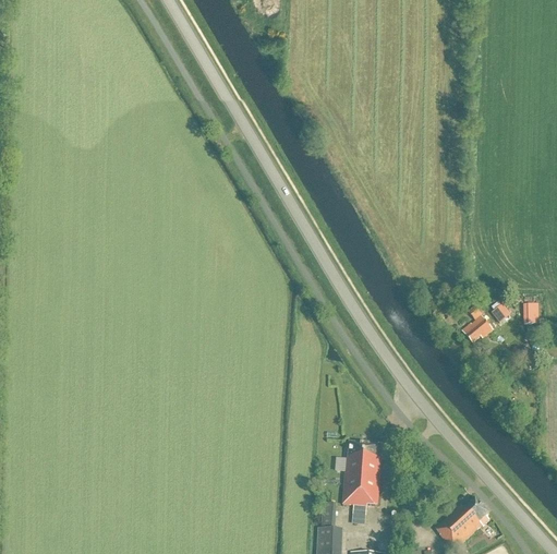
[(505,300),(493,310),(501,321),(513,311),(505,300)]
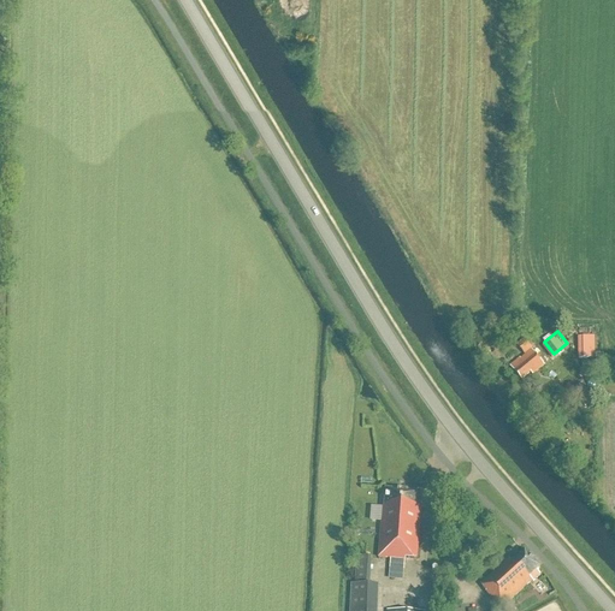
[(525,333),(515,342),(524,353),(533,344),(525,333)]
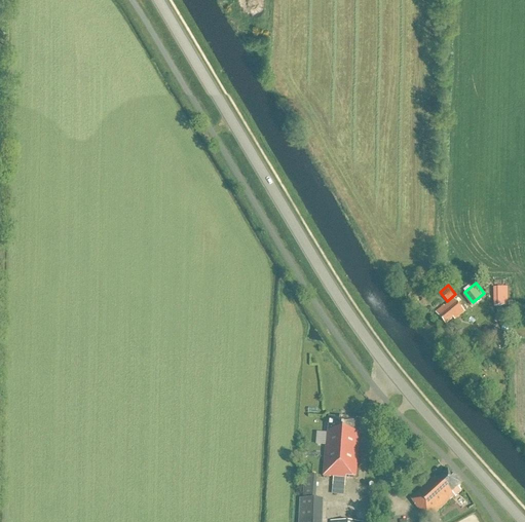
[(492,286),(492,304),(507,304),(507,286),(492,286)]
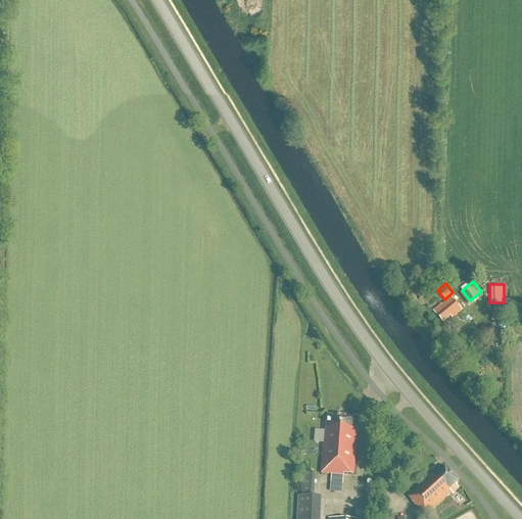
[(440,302),(432,309),(441,320),(449,314),(451,316),(461,308),(451,295),(440,302)]
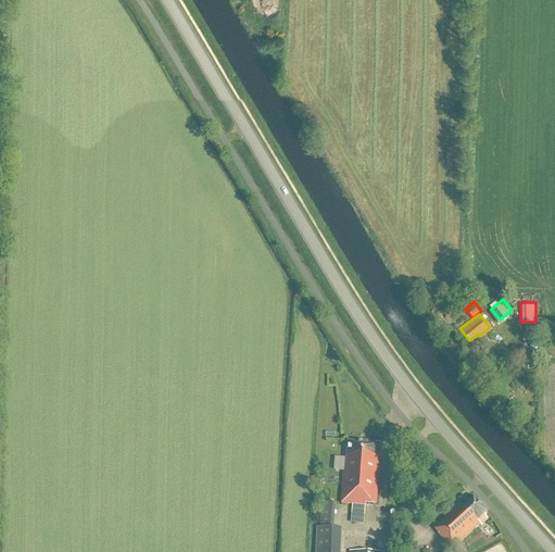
[(526,366),(533,361),(529,352),(520,356),(526,366)]
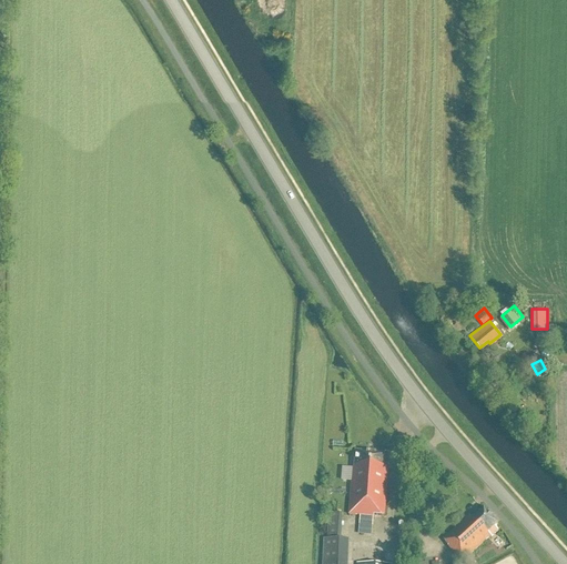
[(372,515),(373,515),(373,513),(384,514),(387,466),(386,466),(387,452),(355,450),(353,467),(352,466),(348,512),(360,513),(358,522),(372,523),(372,515)]
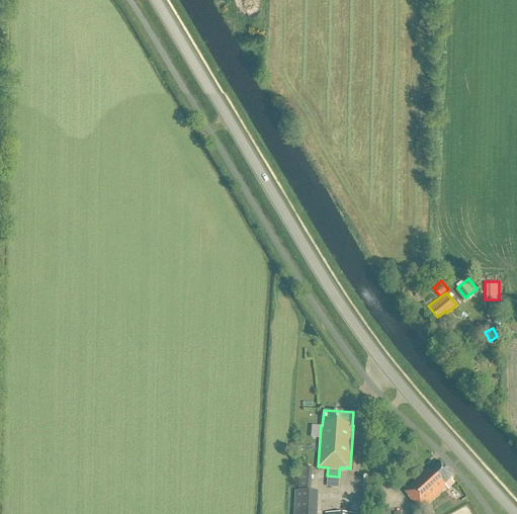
[(440,460),(429,470),(427,468),(404,489),(408,494),(408,495),(420,509),(446,486),(447,487),(453,482),(450,478),(453,476),(440,460)]
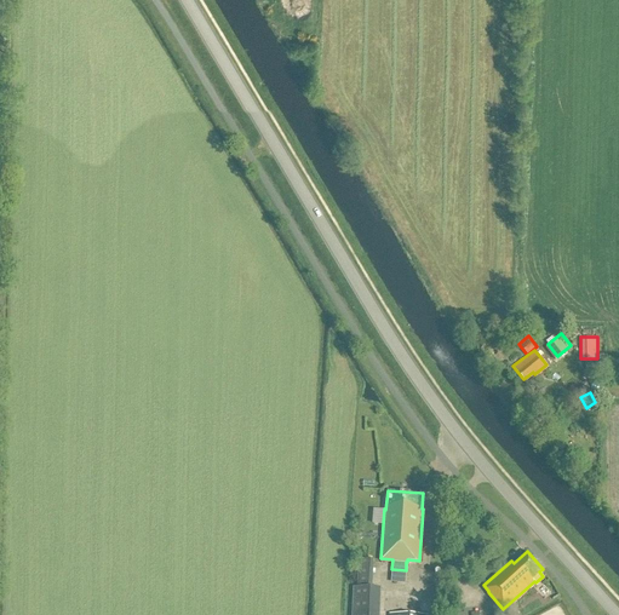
[(355,581),(370,584),(372,558),(357,557),(355,581)]
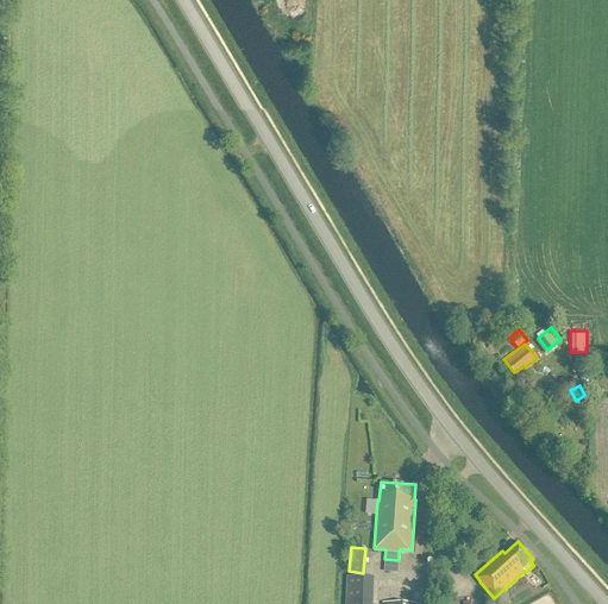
[(346,574),(345,598),(344,603),(368,603),(370,576),(346,574)]
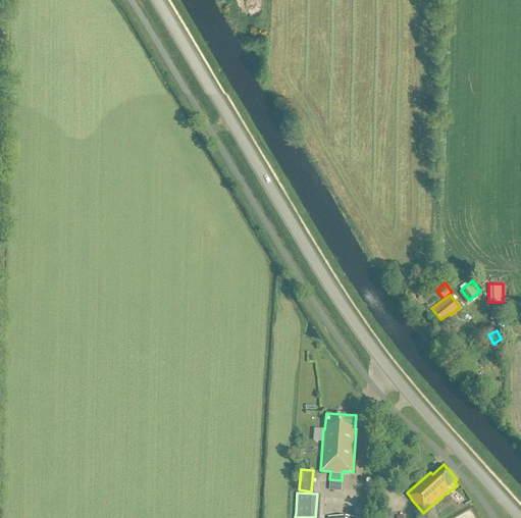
All buildings are outlined.
